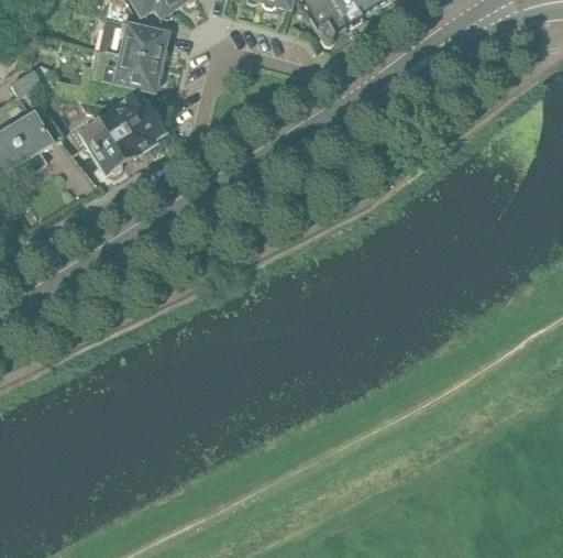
[(110,0),(106,15),(114,18),(113,22),(105,20),(98,47),(99,47),(98,48),(158,63),(159,61),(164,58),(165,52),(163,47),(166,34),(128,25),(129,21),(132,11),(125,1),(124,0),(110,0)]
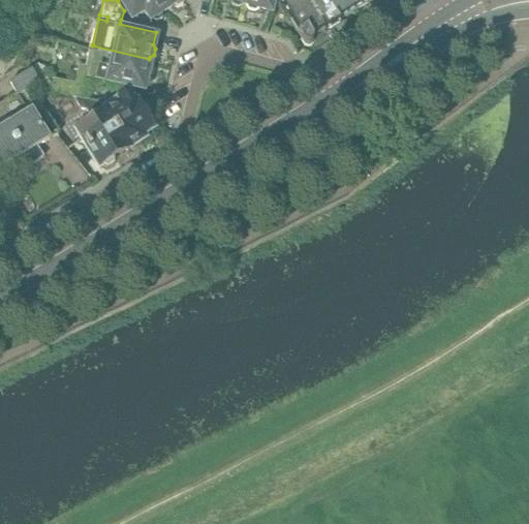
[(120,0),(131,17),(144,8),(150,17),(152,14),(152,17),(156,18),(161,14),(162,10),(161,8),(162,8),(156,0),(120,0)]
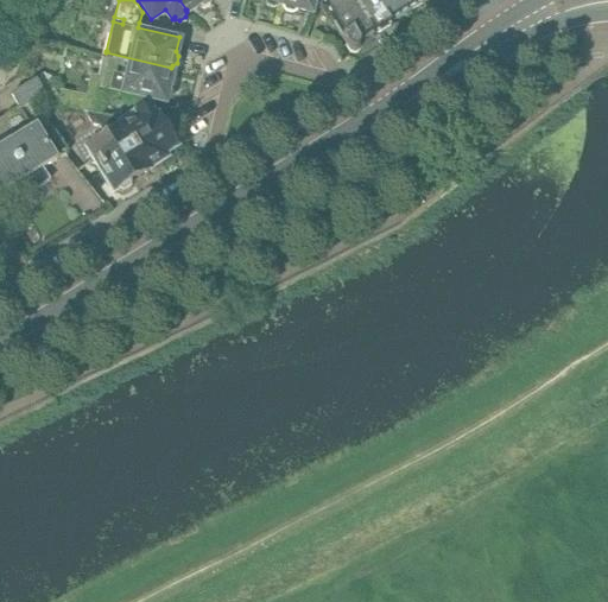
[(179,0),(187,10),(198,2),(203,5),(210,1),(210,0),(179,0)]
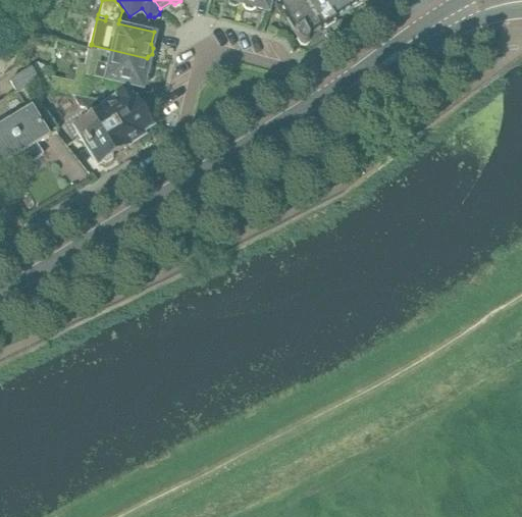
[(240,0),(240,1),(242,1),(244,5),(250,6),(254,4),(267,8),(269,0),(240,0)]
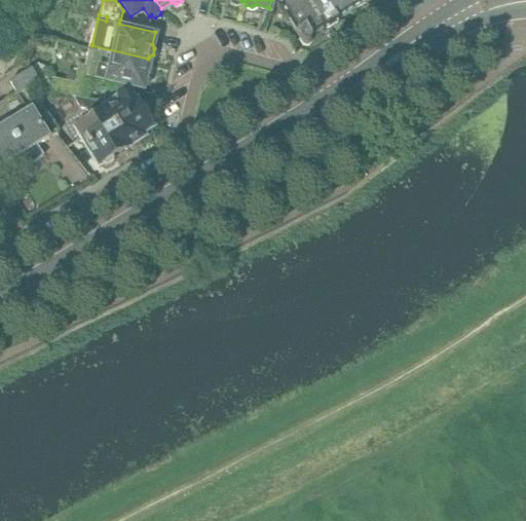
[(323,22),(327,20),(314,0),(282,0),(279,1),(302,37),(303,39),(305,40),(306,40),(307,41),(308,41),(310,40),(311,40),(312,39),(312,38),(313,38),(313,37),(313,36),(313,35),(313,34),(313,33),(312,32),(312,31),(325,24),(323,22)]
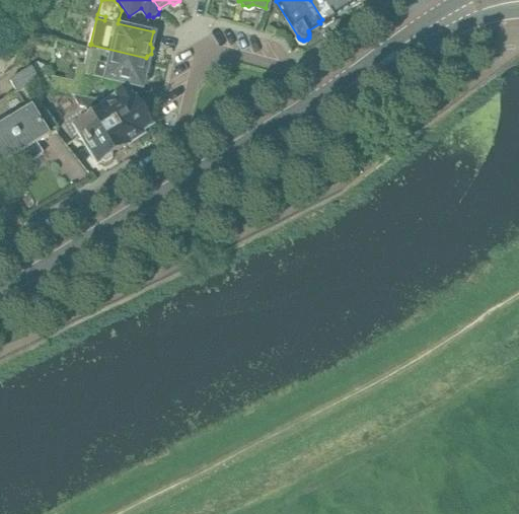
[(310,0),(322,19),(322,18),(325,23),(326,24),(327,24),(328,24),(330,23),(330,22),(330,21),(330,20),(327,16),(331,13),(332,15),(349,6),(345,0),(310,0)]
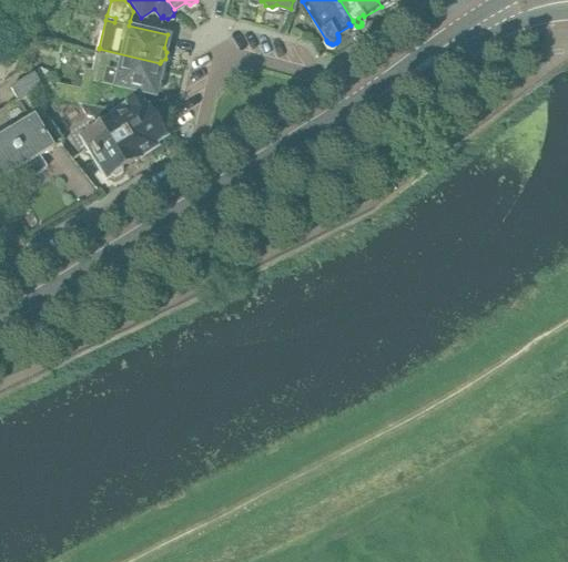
[(90,78),(114,83),(131,87),(137,89),(140,89),(153,92),(156,78),(161,75),(162,69),(160,64),(160,63),(104,51),(99,49),(94,67),(82,64),(74,100),(82,102),(84,102),(90,78)]
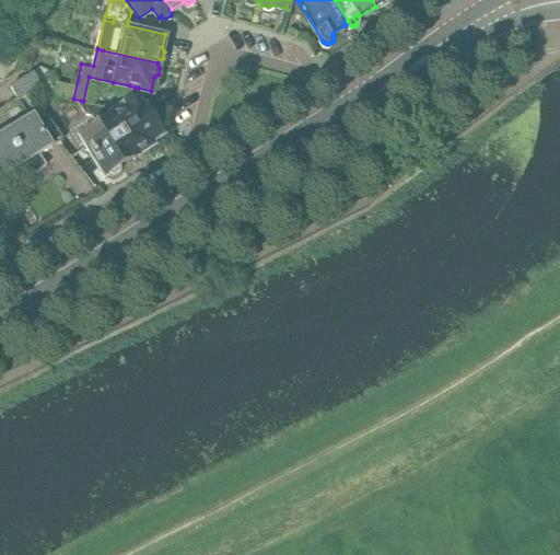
[(19,96),(41,82),(33,70),(11,83),(19,96)]
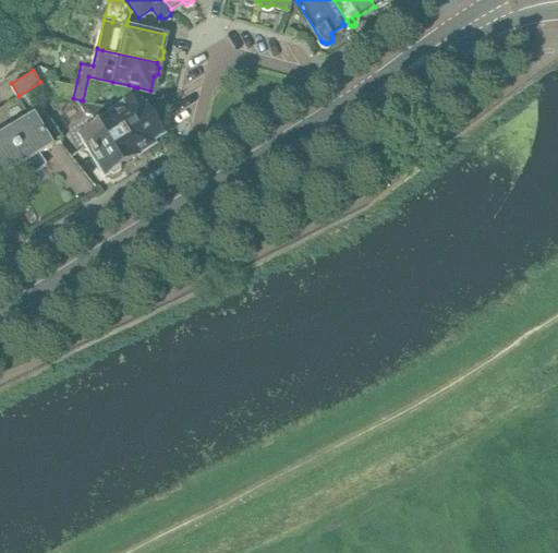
[(112,82),(112,85),(117,93),(119,92),(129,85),(112,82)]
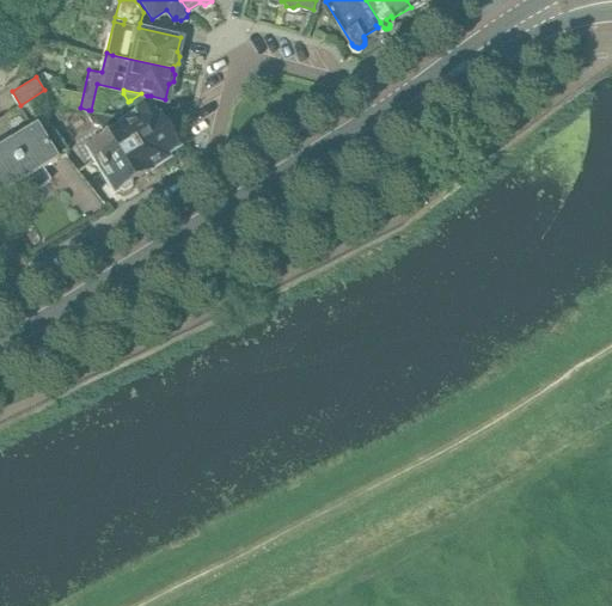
[(139,115),(122,126),(147,167),(148,166),(154,170),(163,165),(163,159),(161,158),(165,155),(163,152),(176,144),(150,101),(151,96),(147,96),(133,104),(133,105),(135,109),(139,115)]
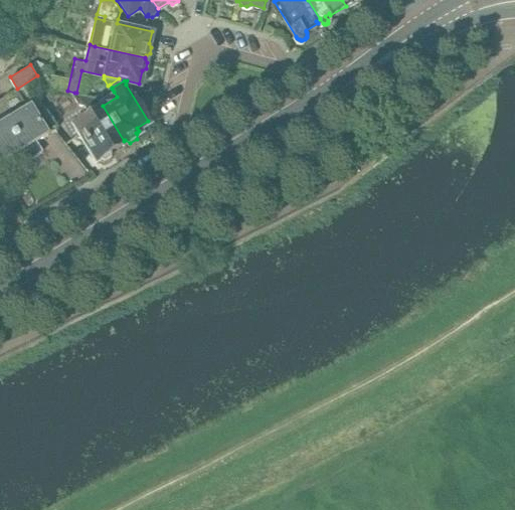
[(124,141),(103,106),(97,97),(76,93),(74,93),(73,96),(78,104),(83,104),(90,114),(74,123),(76,127),(74,134),(81,135),(96,157),(99,156),(99,157),(104,159),(111,155),(111,150),(110,149),(124,141)]
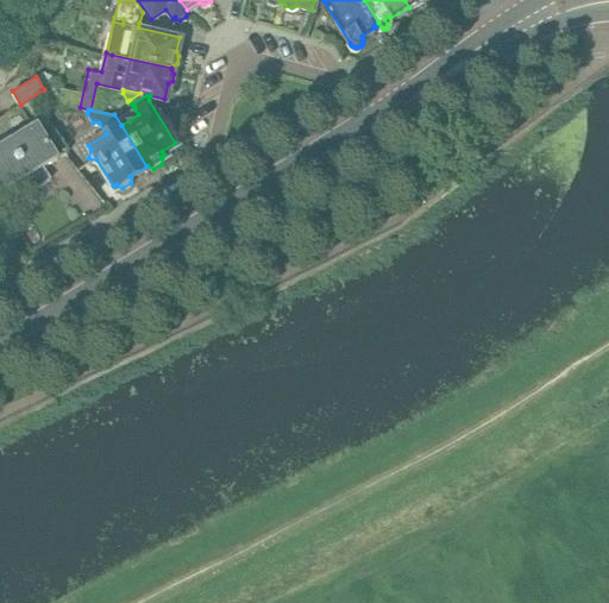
[(44,163),(57,155),(37,121),(0,144),(0,189),(0,190),(14,182),(22,194),(51,176),(44,163)]
